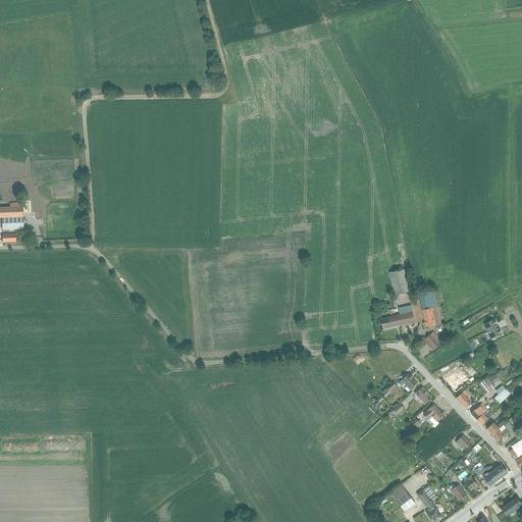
[(3,230),(22,229),(21,204),(10,204),(10,210),(0,210),(0,221),(3,222),(3,230)]
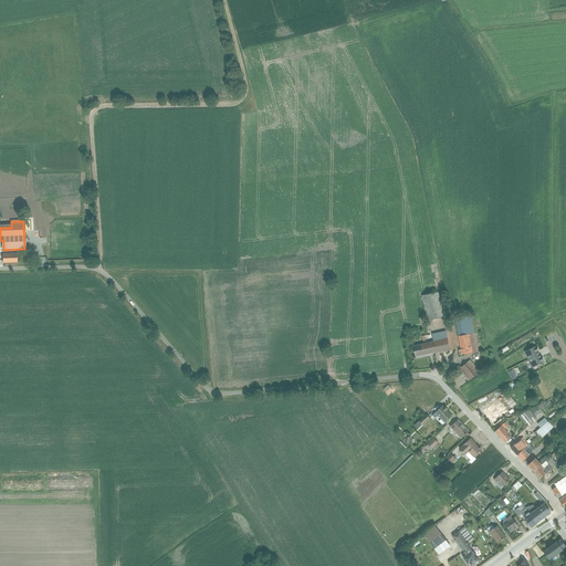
[(1,254),(1,265),(18,264),(18,253),(1,254)]
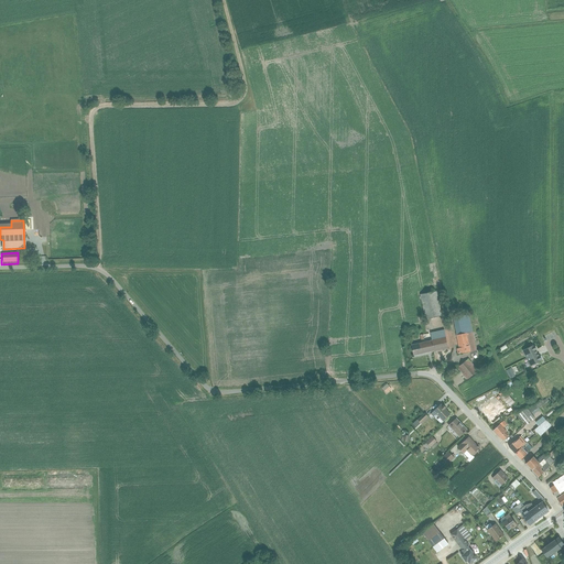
[(443,318),(437,291),(423,294),(429,322),(443,318)]
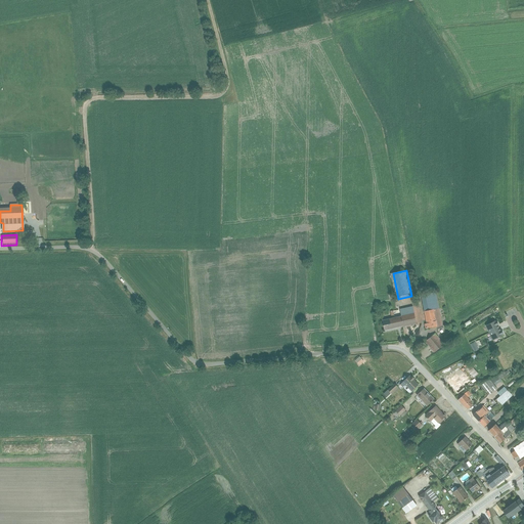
[(485,319),(503,310),(499,305),(485,312),(485,314),(477,318),(481,324),(487,321),(485,319)]
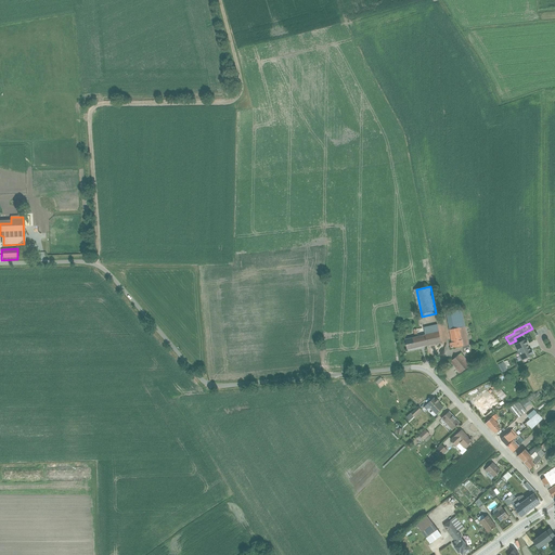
[(452,347),(468,344),(465,324),(449,327),(452,347)]
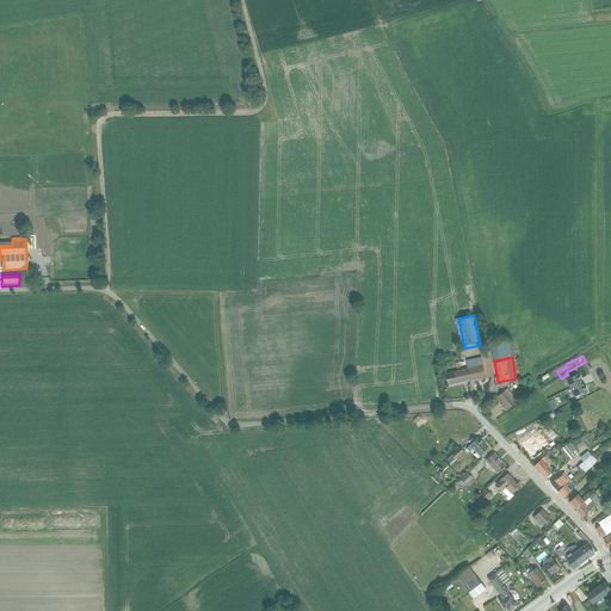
[(448,384),(485,376),(481,362),(444,370),(448,384)]
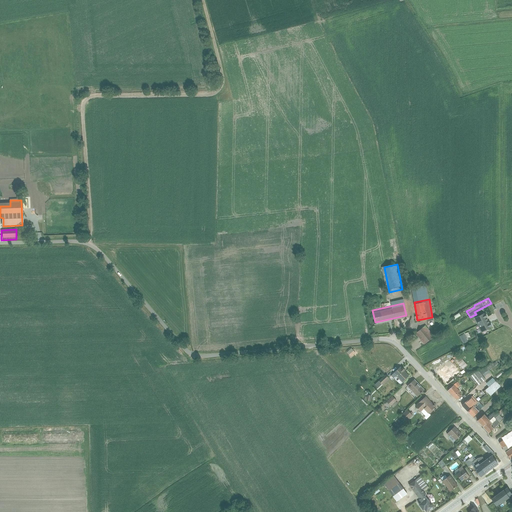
[(484,313),(474,318),(478,325),(488,320),(484,313)]
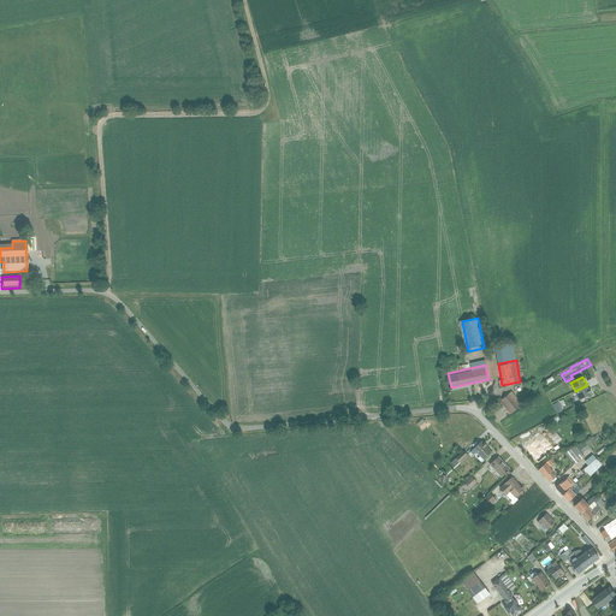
[(550,381),(554,390),(563,385),(562,381),(560,381),(558,378),(550,381)]
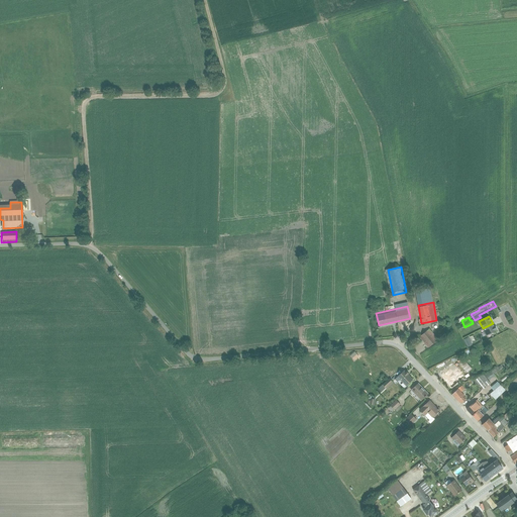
[(493,323),(483,328),(487,336),(497,331),(493,323)]
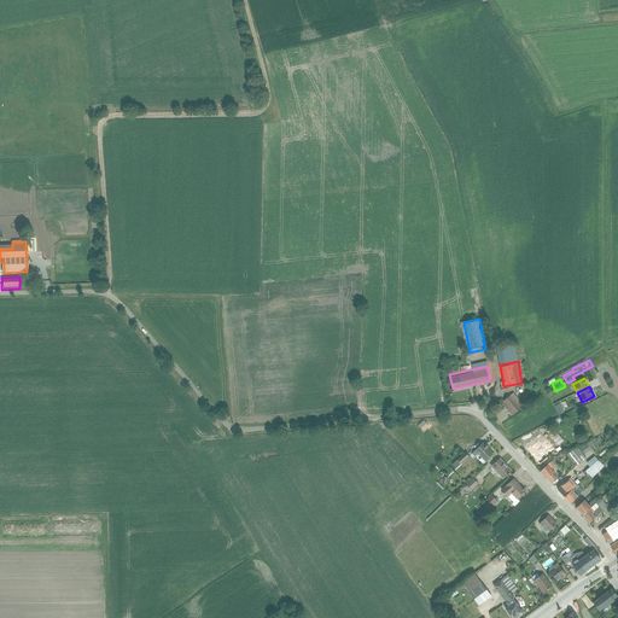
[(530,410),(520,395),(507,402),(517,418),(530,410)]
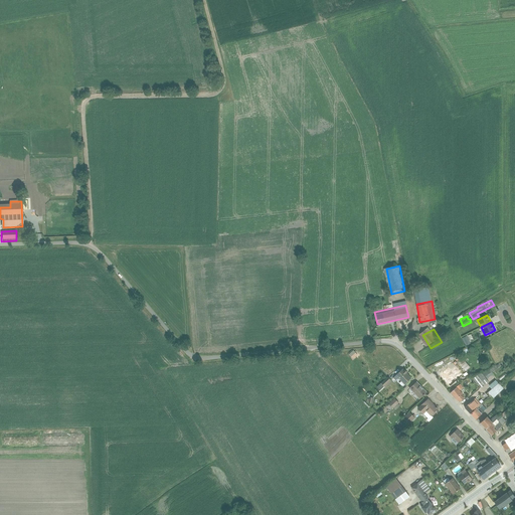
[(470,348),(475,346),(472,337),(467,339),(470,348)]
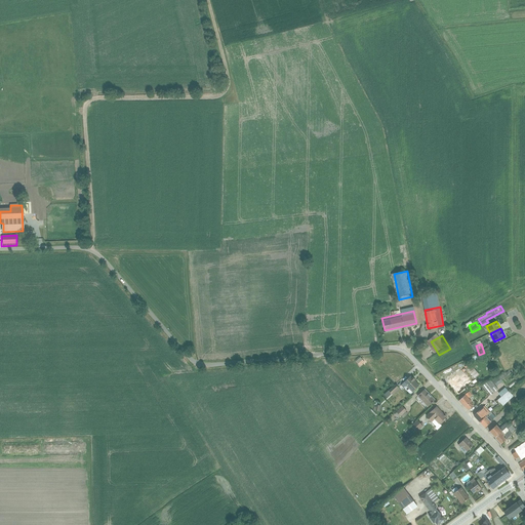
[(365,358),(360,362),(364,367),(369,363),(365,358)]
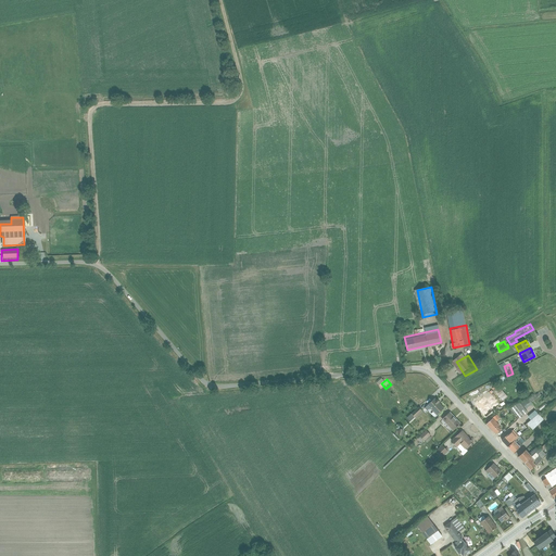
[(492,394),(488,400),(494,404),(498,399),(492,394)]
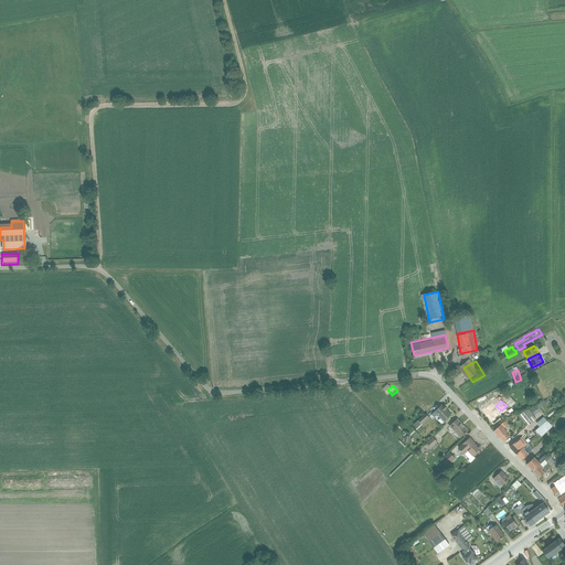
[(444,422),(452,414),(443,403),(430,414),(434,417),(438,414),(444,422)]
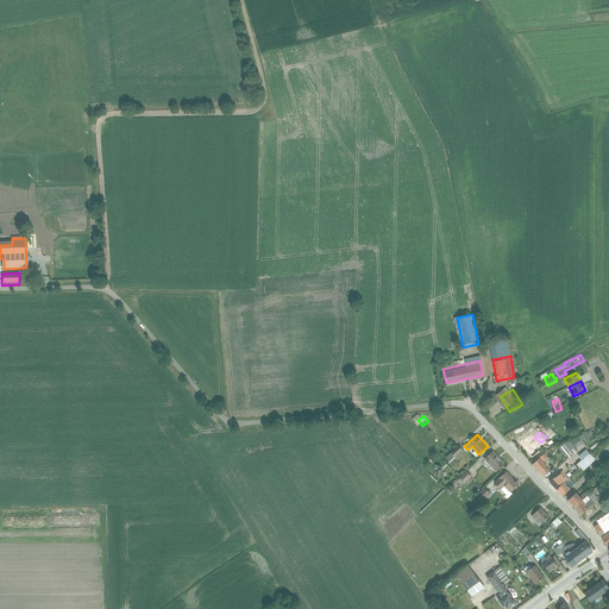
[(520,444),(533,457),(540,451),(528,437),(520,444)]
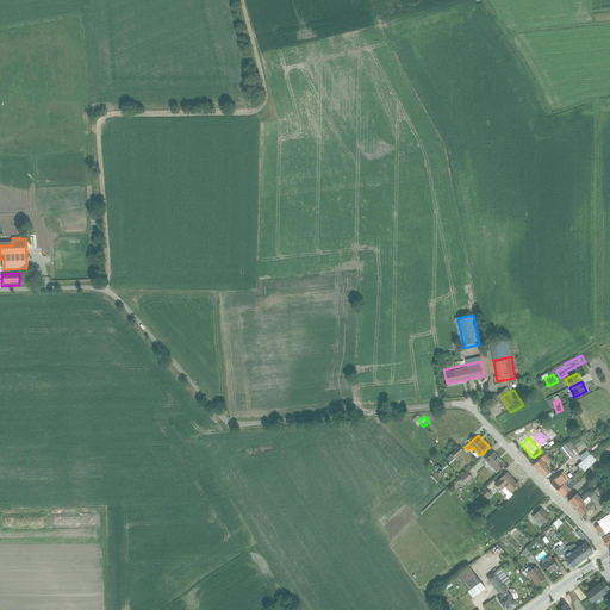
[(578,453),(571,444),(561,453),(568,461),(578,453)]
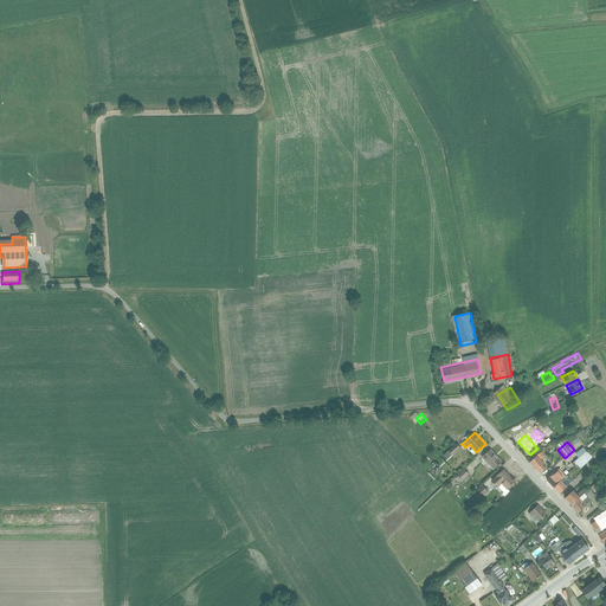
[(462,444),(450,456),(453,459),(466,449),(462,444)]
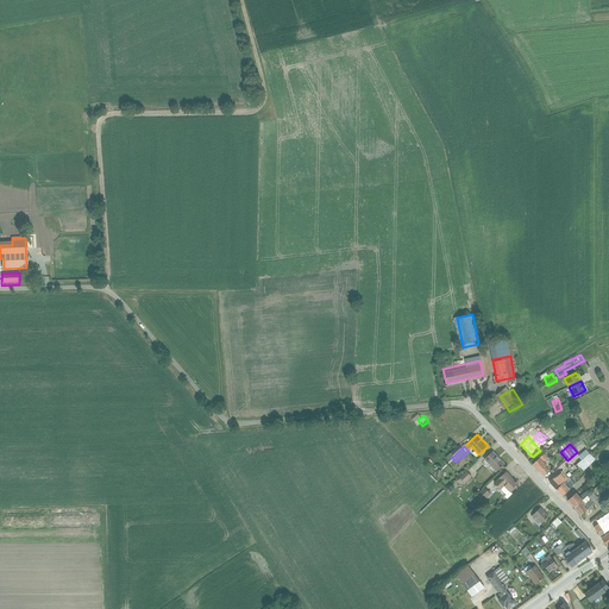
[(495,472),(506,463),(494,451),(484,459),(495,472)]
